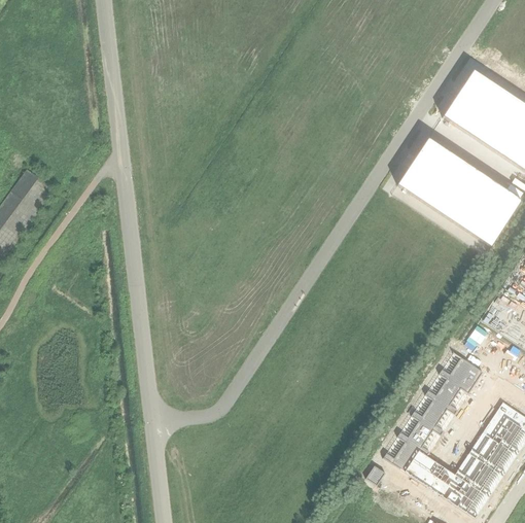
[(524,102),(475,69),(444,115),(524,169),(524,102)]
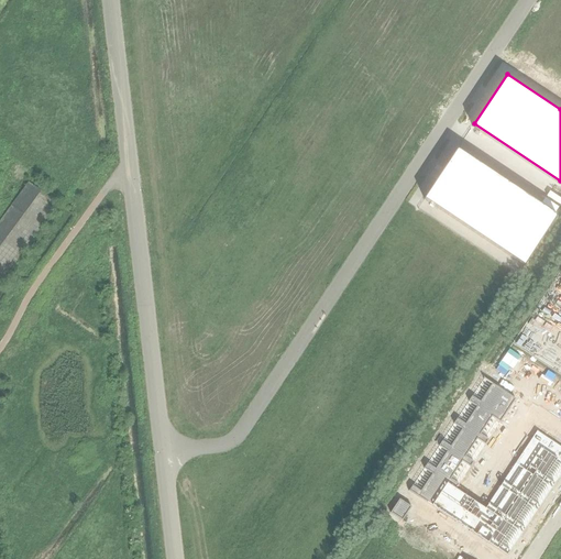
[(459,146),(426,196),(526,262),(559,212),(459,146)]
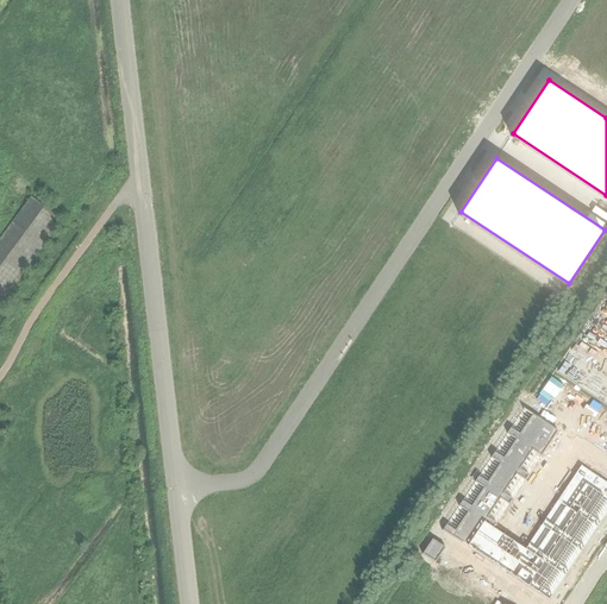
[(0,236),(0,263),(47,201),(33,192),(0,236)]
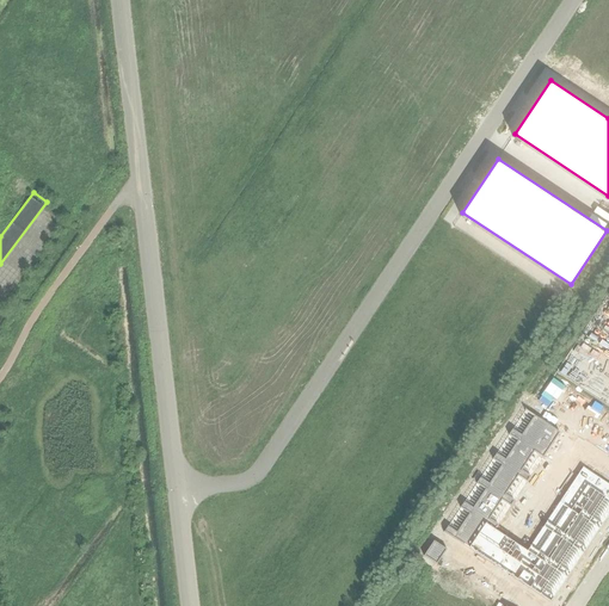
[(447,526),(446,527),(496,561),(511,572),(553,599),(554,598),(554,597),(608,513),(608,478),(585,463),(529,546),(498,525),(500,521),(563,428),(528,406),(447,526)]
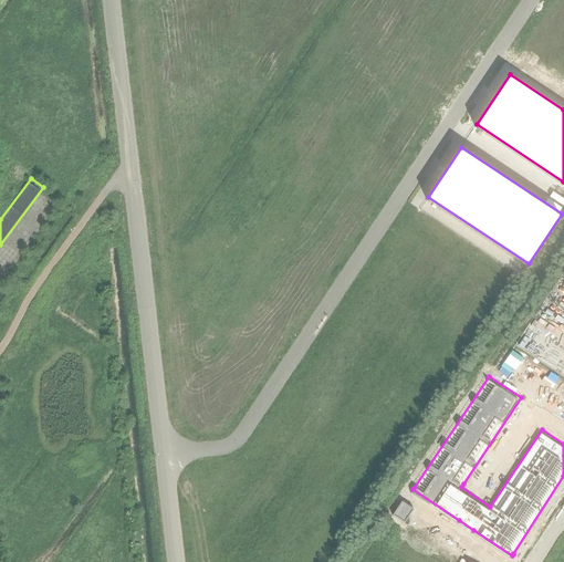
[(403,498),(394,511),(406,519),(415,506),(403,498)]
